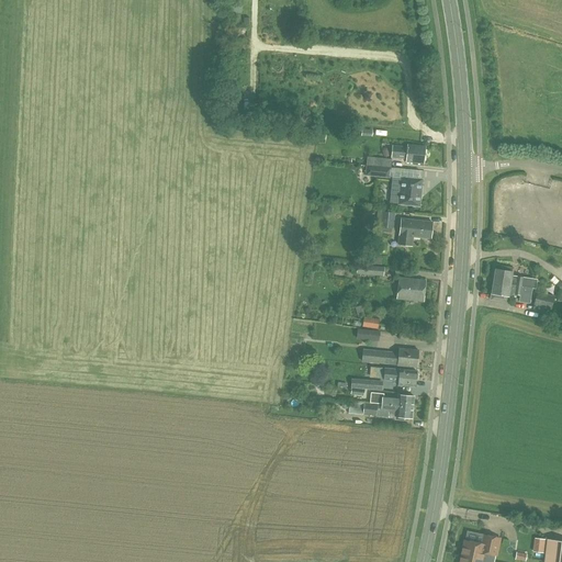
[(424,164),(425,146),(407,145),(407,147),(392,145),(391,158),(406,159),(406,163),(424,164)]
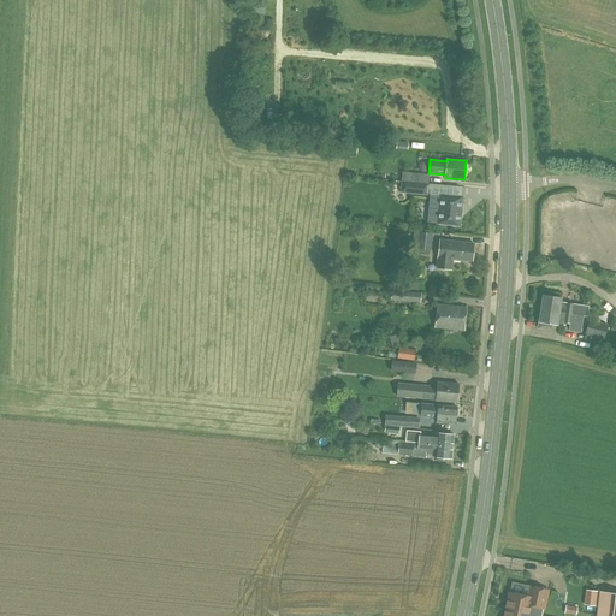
[(428,183),(430,175),(402,171),(401,181),(428,183)]
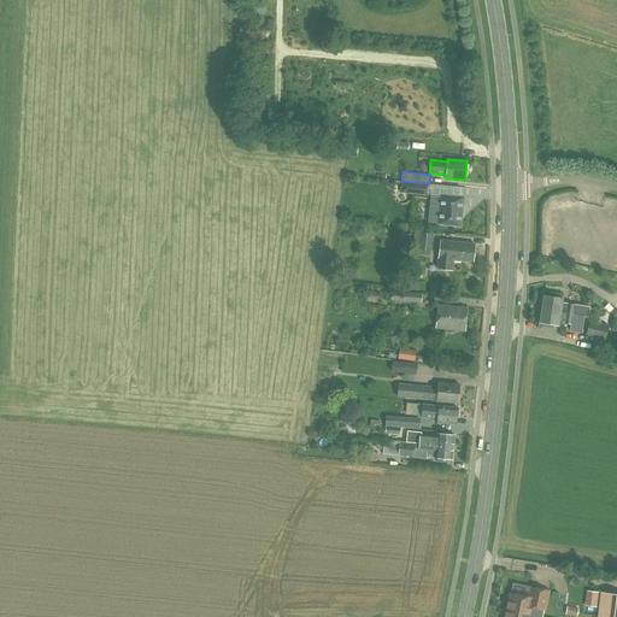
[(428,195),(429,183),(401,181),(400,193),(428,195)]
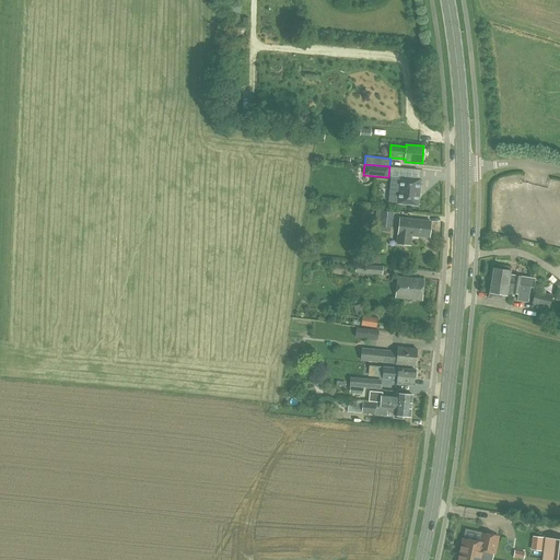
[(418,206),(421,179),(399,177),(398,191),(389,190),(388,201),(397,202),(397,203),(418,206)]
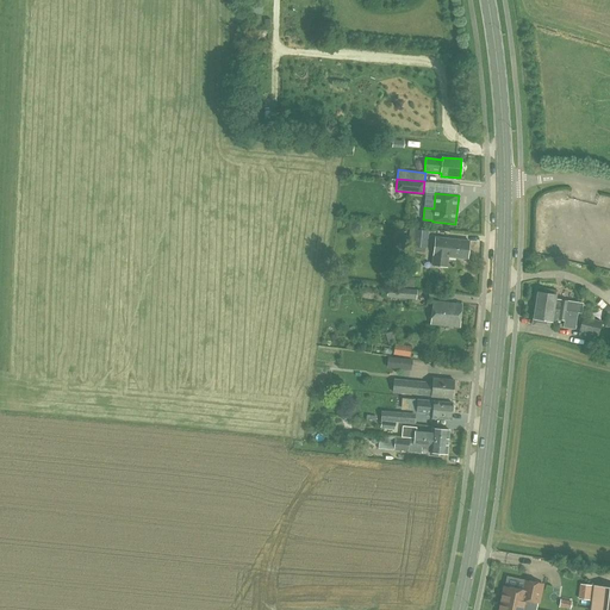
[(427,248),(429,231),(409,229),(408,244),(414,246),(414,247),(427,248)]
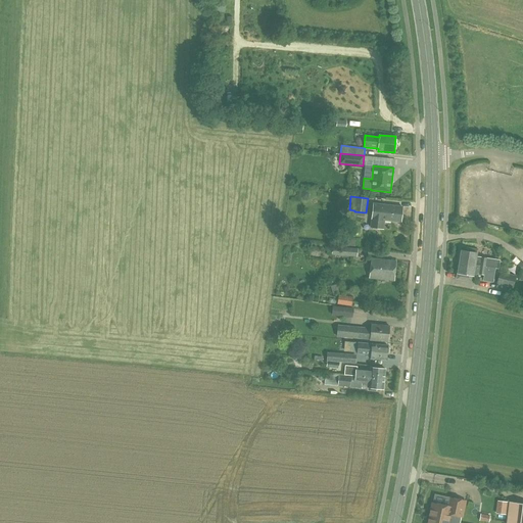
[(400,222),(402,207),(384,205),(373,204),(372,219),(371,228),(383,229),(384,220),(400,222)]
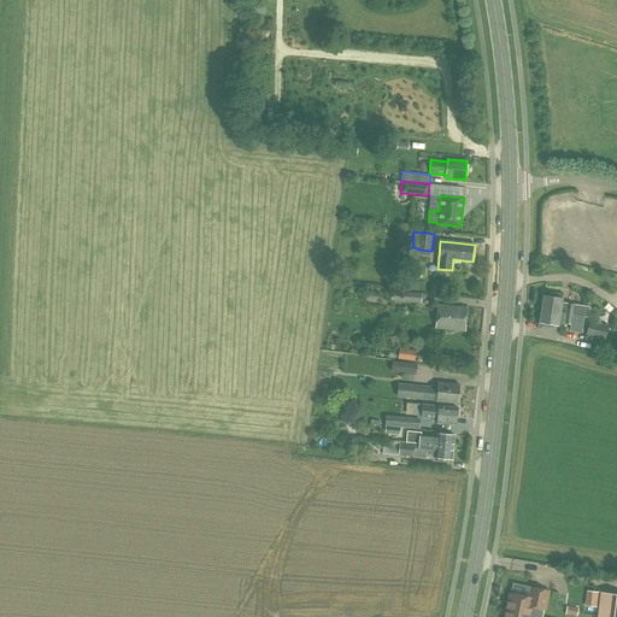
[(418,292),(419,280),(403,278),(401,291),(418,292)]
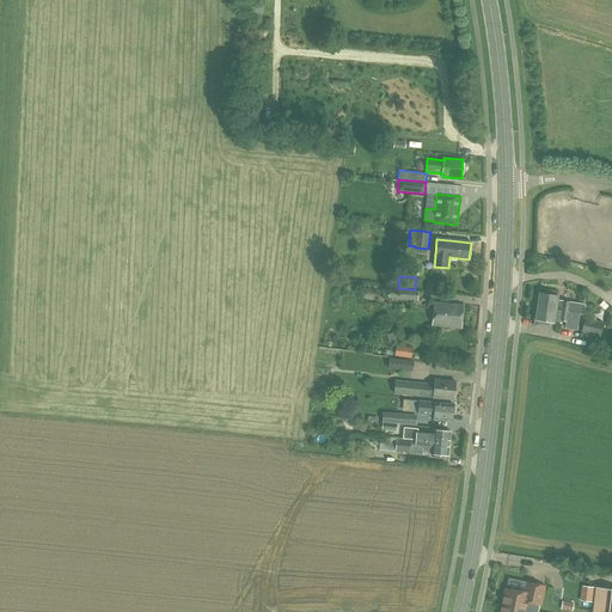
[(417,301),(418,291),(389,288),(389,299),(417,301)]
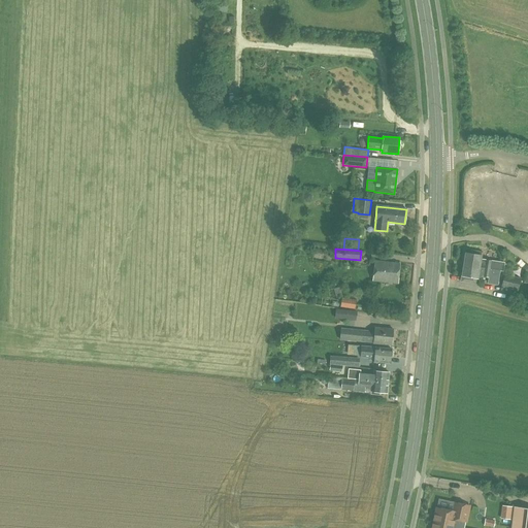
[(502,271),(503,272),(505,263),(501,262),(481,259),(481,256),(482,256),(482,252),(466,249),(463,265),(502,271)]
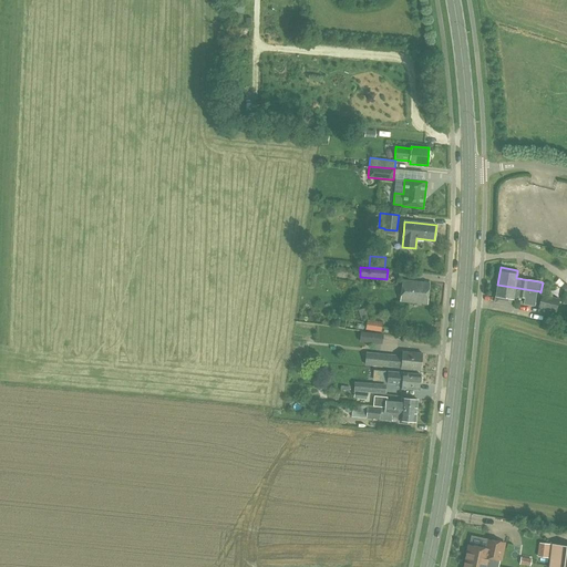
[(428,303),(430,284),(402,281),(400,301),(428,303)]
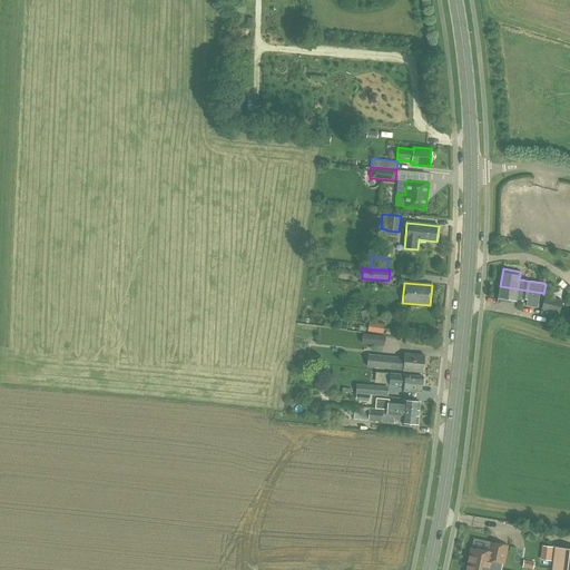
[(539,293),(542,293),(500,286),(498,304),(513,306),(514,302),(516,302),(520,298),(527,300),(527,306),(537,307),(539,293)]
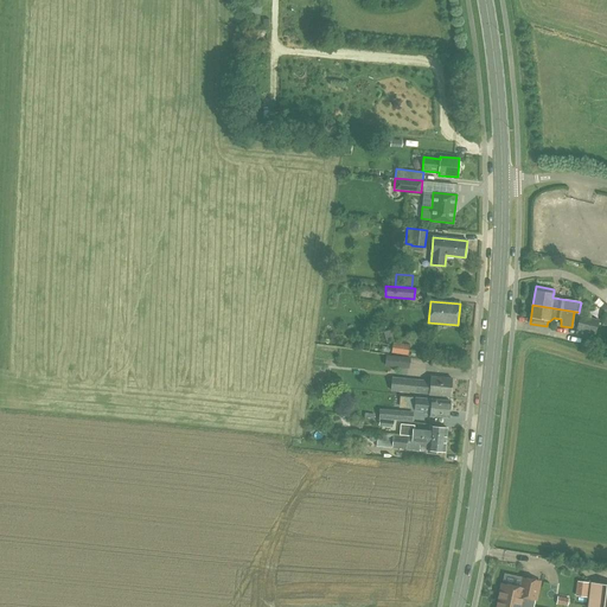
[(595,334),(599,320),(580,315),(576,330),(595,334)]
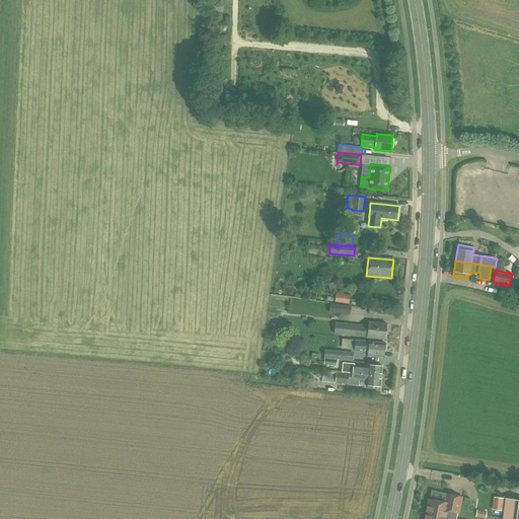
[(337,281),(327,284),(330,293),(339,290),(337,281)]
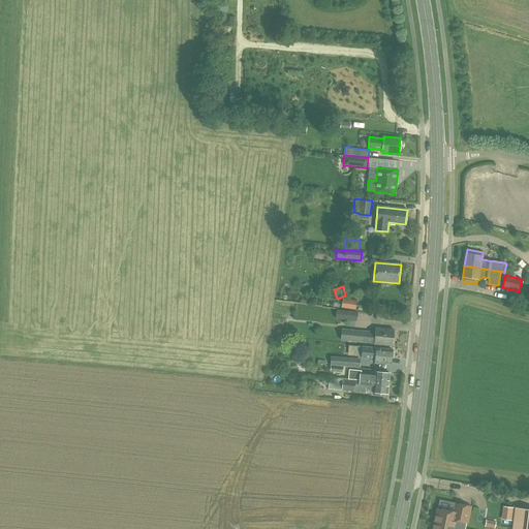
[(355,310),(358,301),(342,299),(341,308),(355,310)]
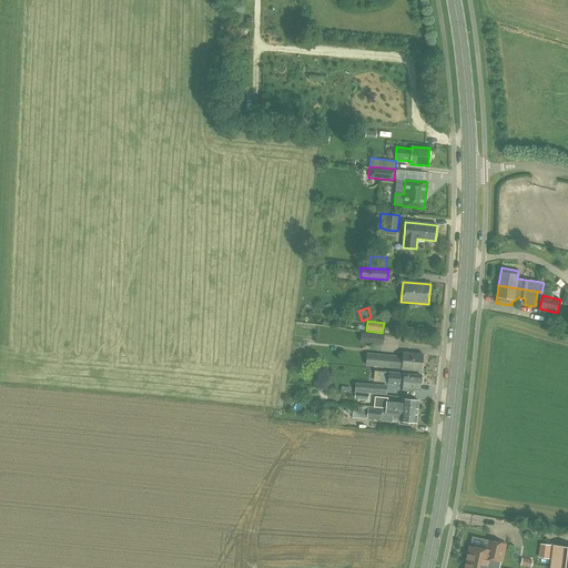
[(362,334),(361,342),(372,343),(373,335),(362,334)]
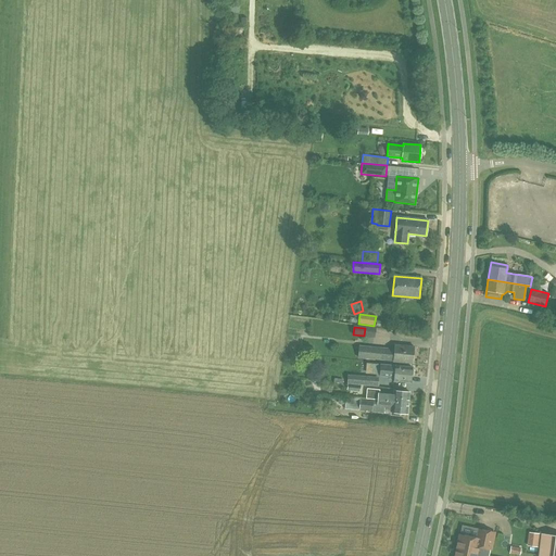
[(413,364),(415,348),(395,345),(394,350),(359,346),(358,357),(393,361),(393,362),(413,364)]
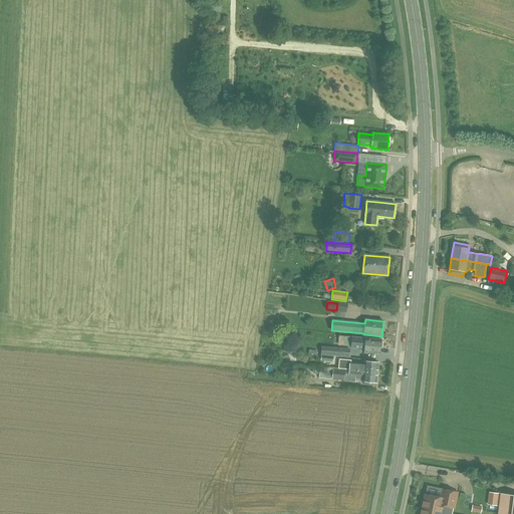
[(365,338),(351,337),(343,336),(343,340),(351,341),(350,348),(364,349),(364,352),(379,353),(381,339),(365,338)]
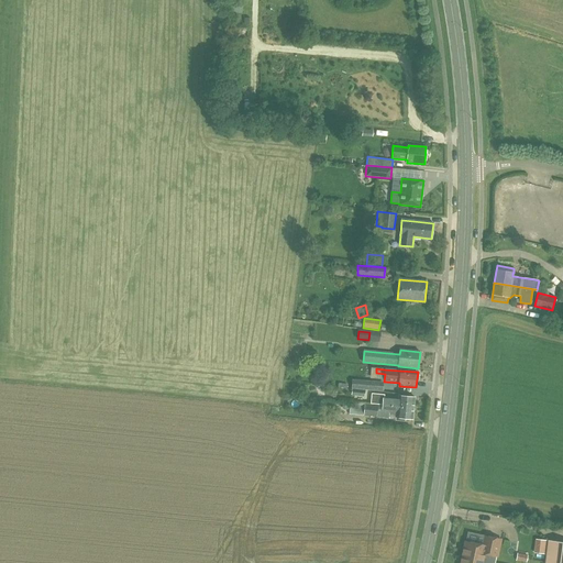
[(356,389),(356,388),(352,387),(351,395),(365,396),(366,390),(356,389)]
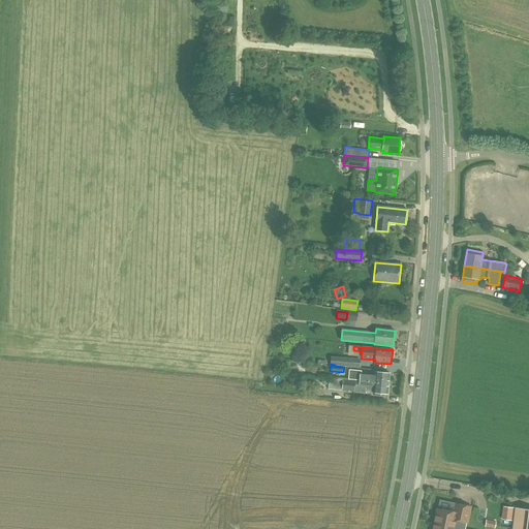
[(374,374),(361,372),(362,370),(349,369),(348,379),(360,380),(389,383),(390,373),(374,372),(374,374)]
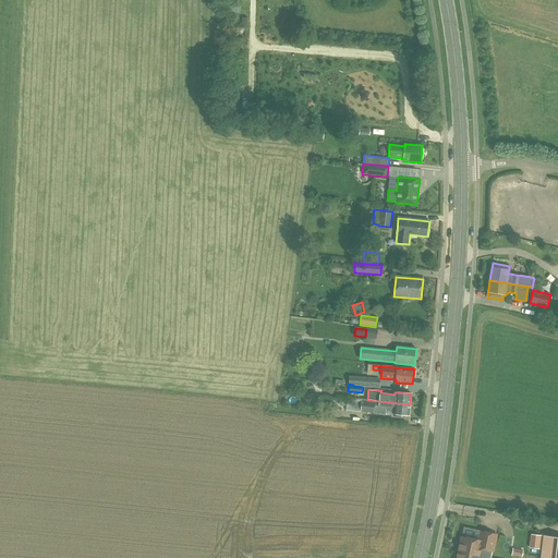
[(379,401),(379,402),(375,402),(362,400),(347,399),(346,410),(360,411),(360,412),(374,413),(374,408),(386,409),(386,413),(392,414),(391,416),(401,417),(401,414),(409,415),(410,404),(379,401)]
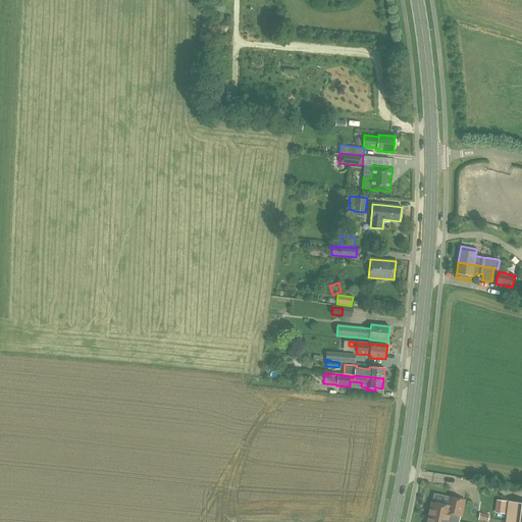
[(431,503),(428,516),(448,520),(457,521),(458,521),(460,516),(461,516),(464,501),(452,498),(450,506),(446,505),(448,497),(434,493),(432,503),(431,503)]
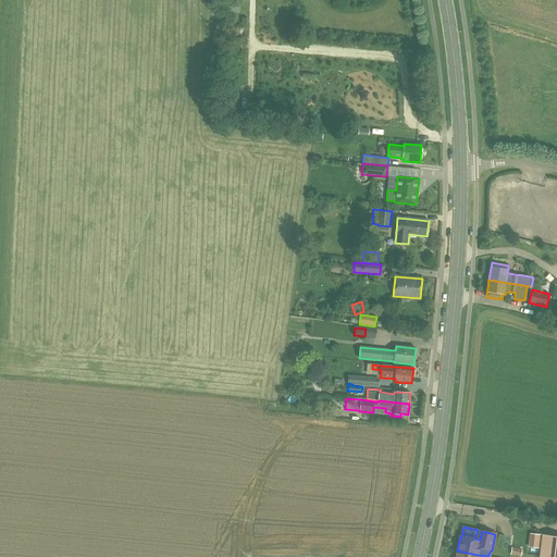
[(556,556),(556,536),(542,535),(539,556),(556,556)]
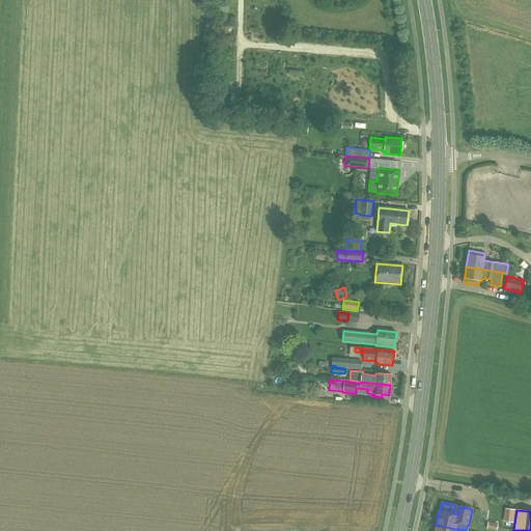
[(497,530),(498,524),(487,522),(486,529),(497,530)]
